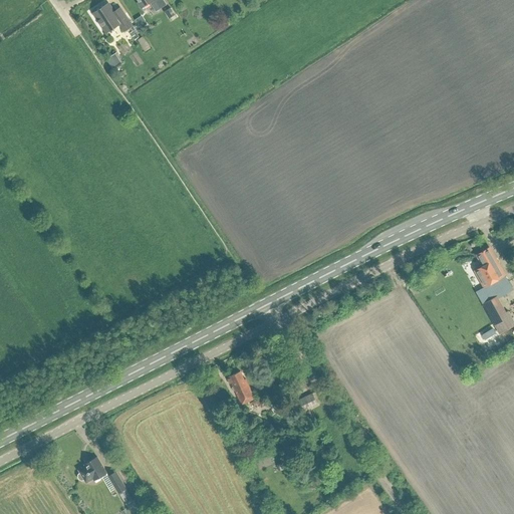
[(138,0),(139,1),(138,2),(141,8),(150,2),(156,11),(167,4),(164,0),(138,0)]
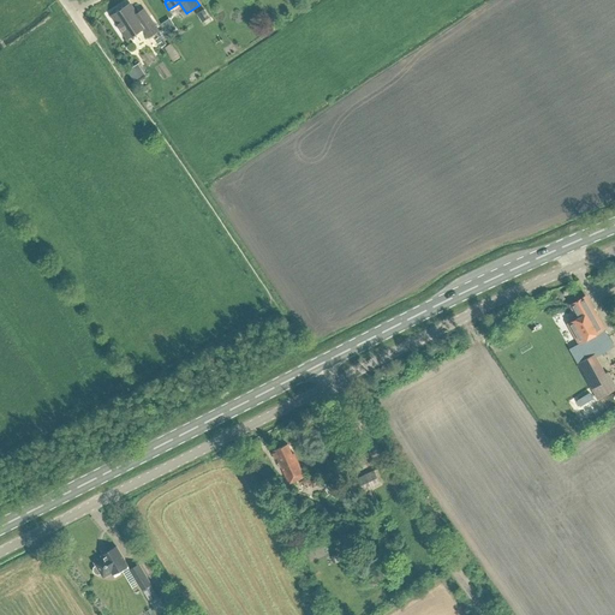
[(215,3),(210,5),(218,18),(222,16),(215,3)]
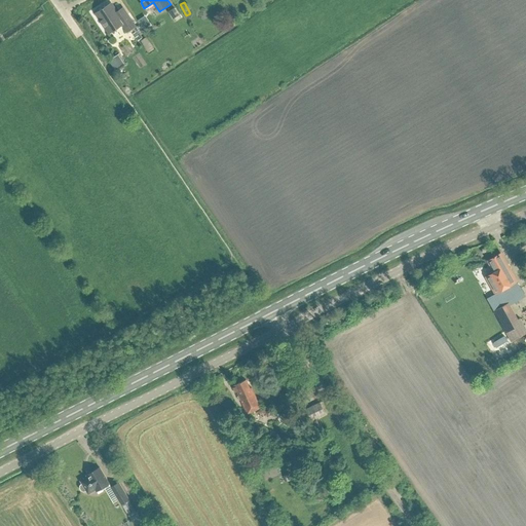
[(110,4),(97,13),(95,14),(107,35),(121,26),(125,32),(135,26),(122,7),(115,11),(110,4)]
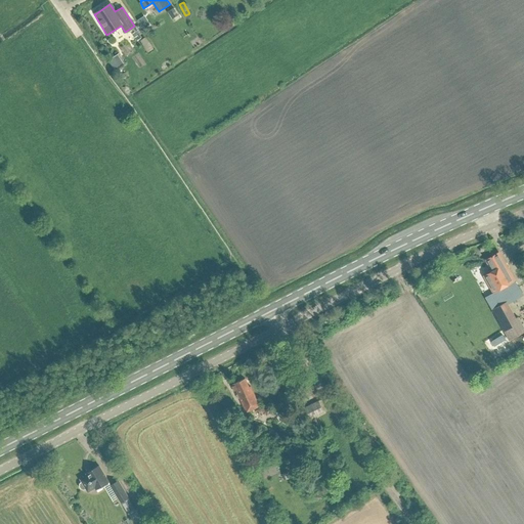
[(137,20),(143,29),(150,25),(144,15),(137,20)]
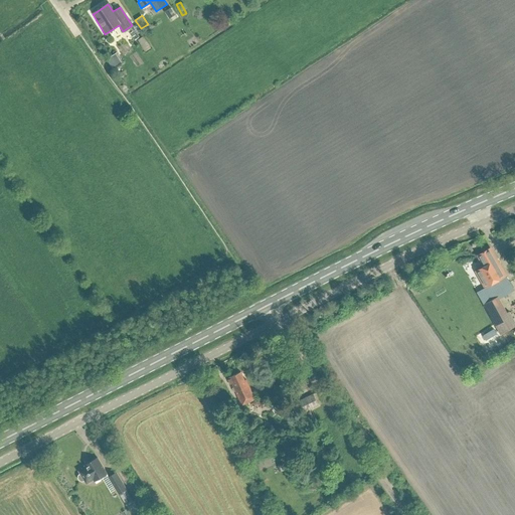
[(155,44),(160,42),(155,30),(150,32),(155,44)]
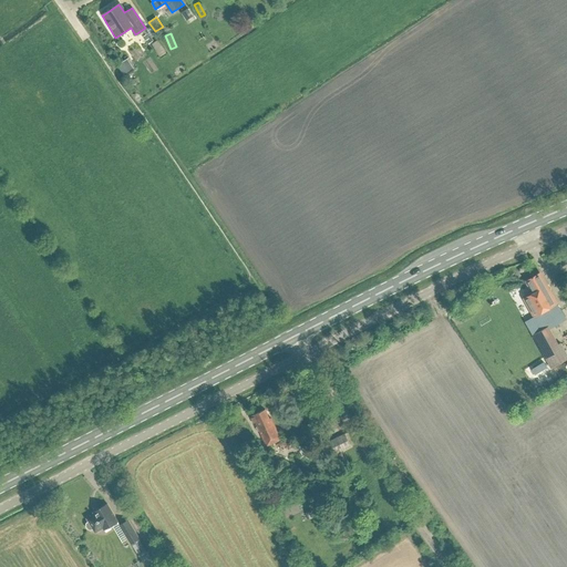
[(171,62),(181,55),(177,50),(167,57),(171,62)]
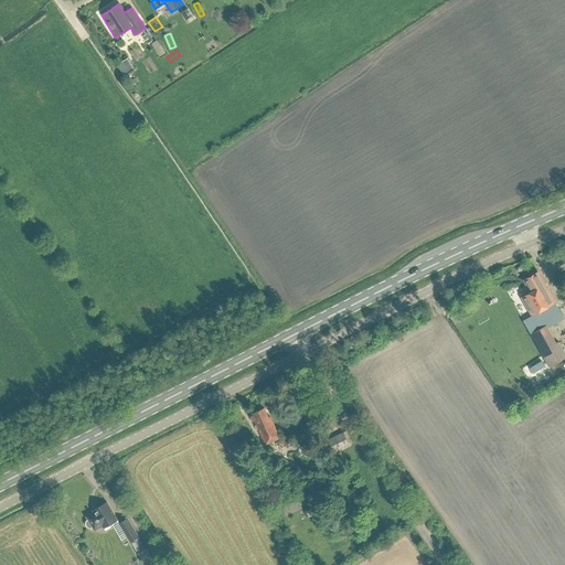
[(135,67),(128,57),(117,65),(123,75),(135,67)]
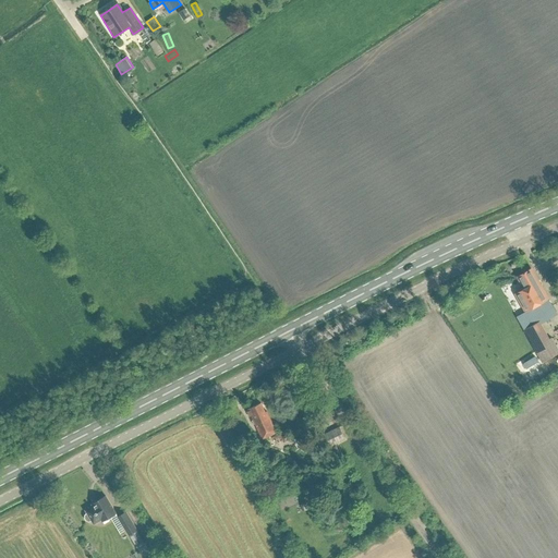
[(535,305),(538,311),(550,304),(547,299),(548,298),(541,284),(540,286),(531,268),(518,276),(524,288),(523,289),(531,302),(522,306),(525,311),(535,305)]
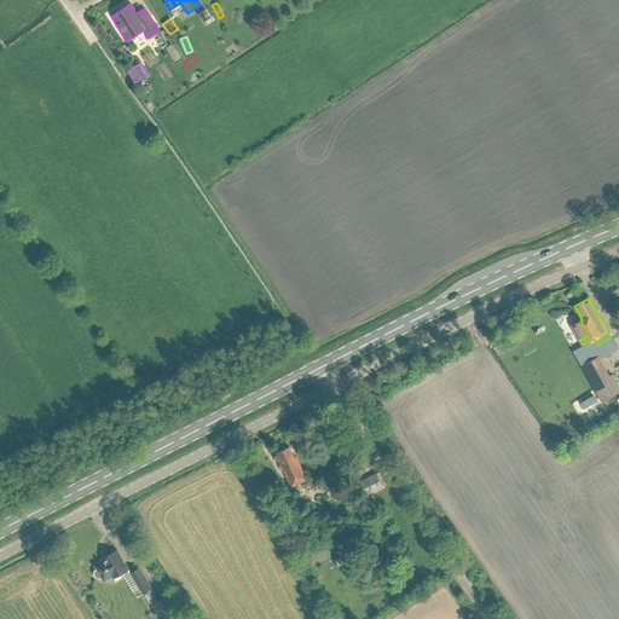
[(590,350),(595,358),(579,366),(600,403),(618,391),(618,388),(611,374),(608,375),(597,357),(617,346),(612,337),(611,337),(597,345),(590,350)]
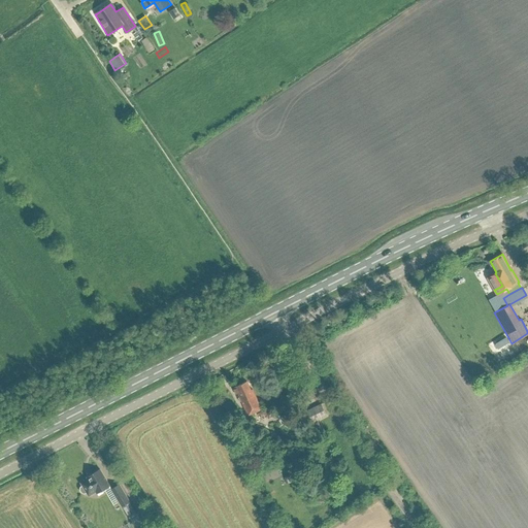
[(235,387),(235,388),(233,390),(235,395),(238,394),(249,416),(262,409),(253,389),(251,390),(246,381),(235,387)]
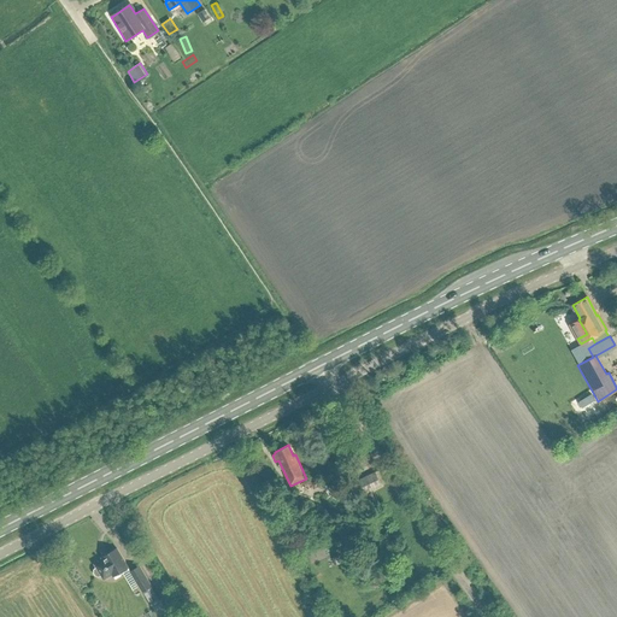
[(381,486),(375,471),(358,479),(365,493),(381,486)]
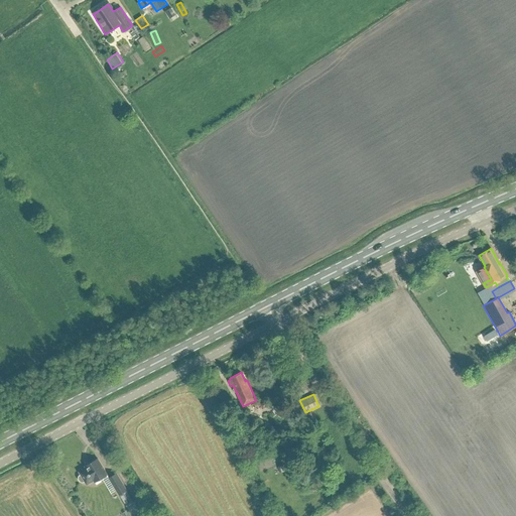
[(274,397),(263,407),(268,412),(279,402),(274,397)]
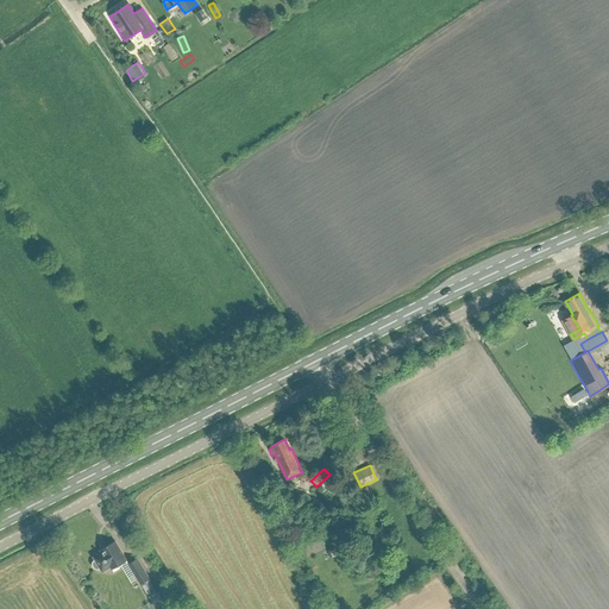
[(115,541),(100,550),(101,551),(93,557),(95,559),(93,562),(92,565),(94,567),(96,569),(100,569),(102,571),(110,566),(112,569),(126,559),(115,541)]
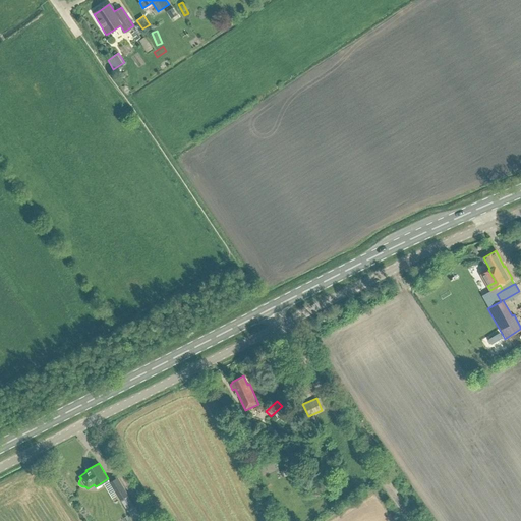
[(110,482),(120,499),(125,509),(133,504),(127,495),(128,494),(118,477),(110,482)]
